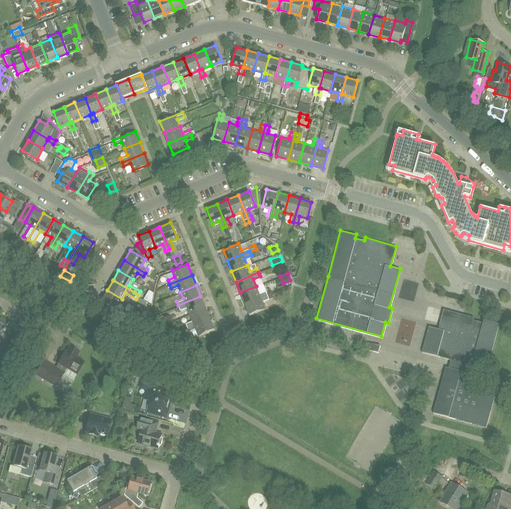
[(271,287),(265,290),(258,292),(256,286),(240,292),(244,303),(267,294),(272,291),(271,287)]
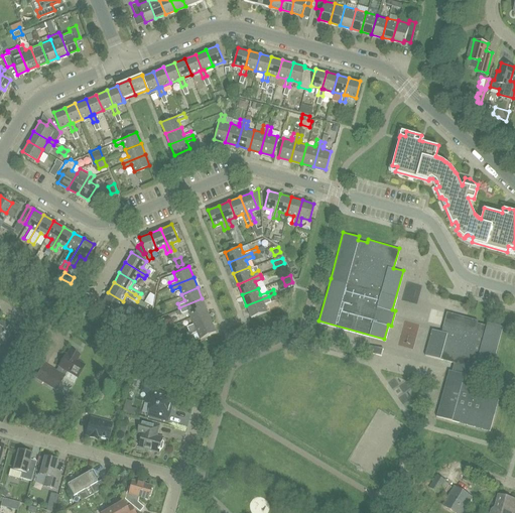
[(150,290),(144,300),(152,304),(154,293),(150,290)]
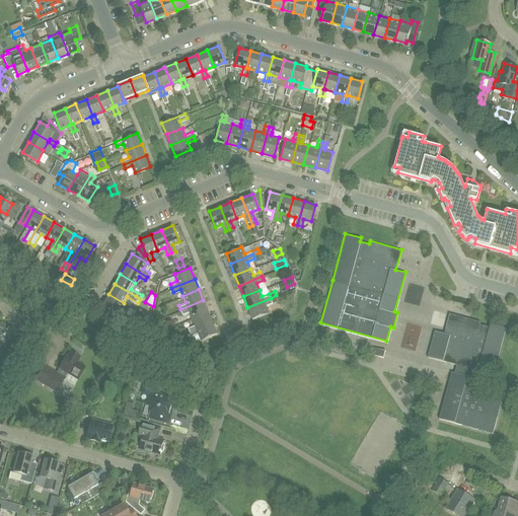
[(129,306),(124,303),(108,294),(102,304),(118,313),(129,319),(132,315),(126,312),(129,306)]
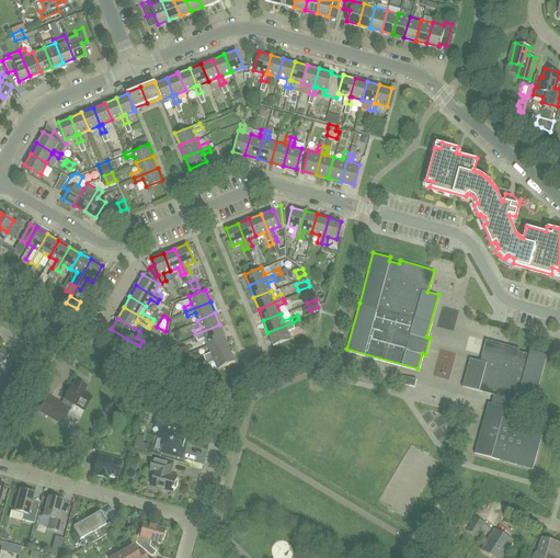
[(293,322),(267,332),(273,344),(289,337),(287,329),(294,327),(293,322)]
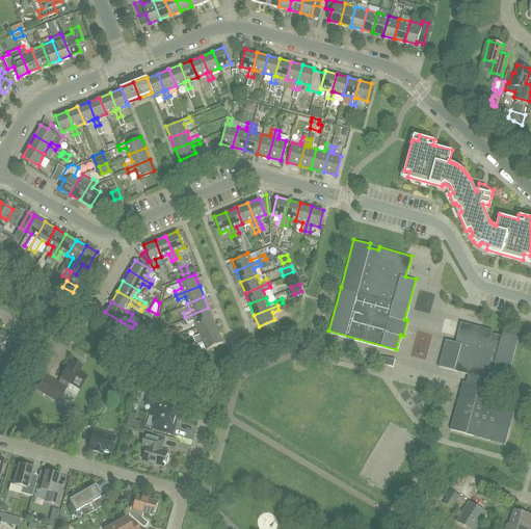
[(196,325),(213,318),(208,308),(185,317),(186,321),(193,318),(196,325)]
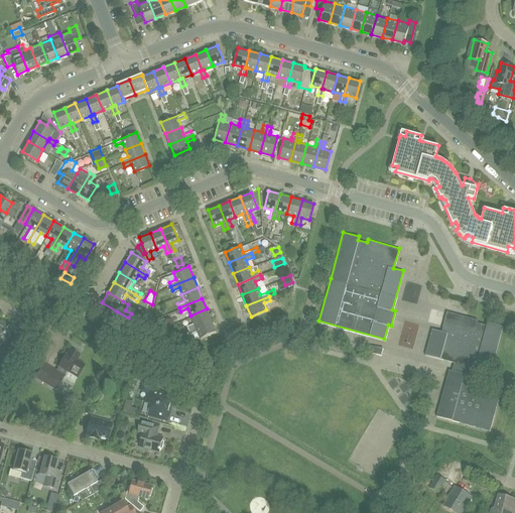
[(150,316),(151,308),(146,306),(143,312),(150,316)]
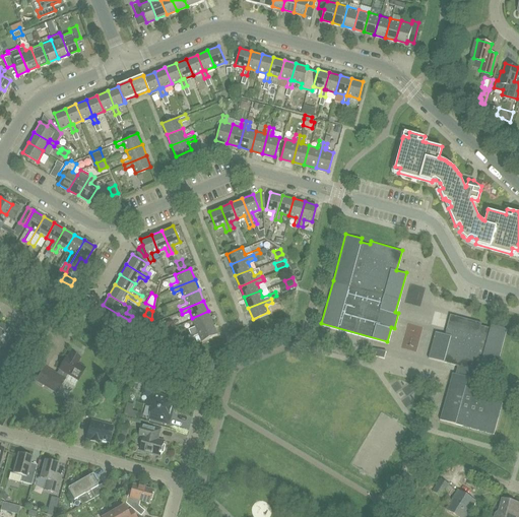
[(189,331),(212,322),(208,311),(192,318),(195,324),(188,327),(189,331)]
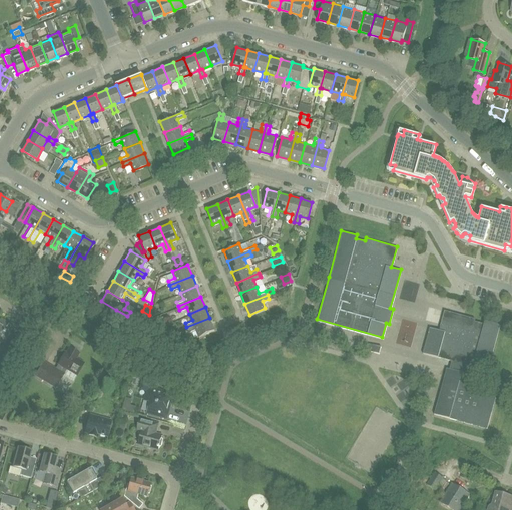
[(475,367),(479,368),(487,370),(499,323),(484,319),(483,322),(473,320),(474,317),(443,309),(438,329),(429,326),(422,352),(451,359),(449,367),(446,366),(433,412),(486,427),(495,396),(466,388),(472,367),(475,368),(475,367)]
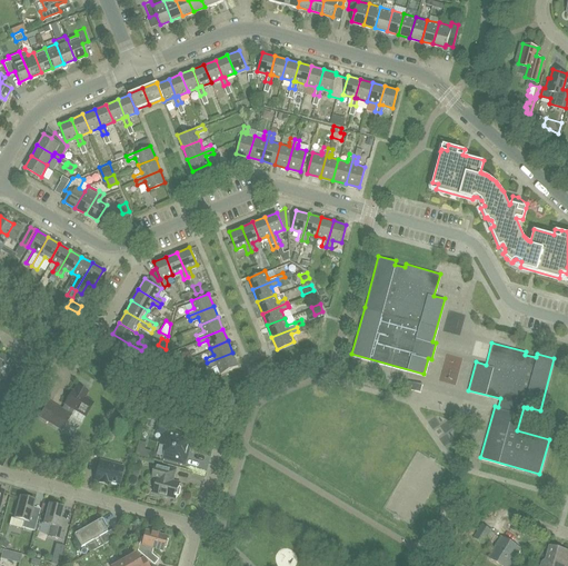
[(166,349),(159,346),(156,353),(161,356),(166,349)]
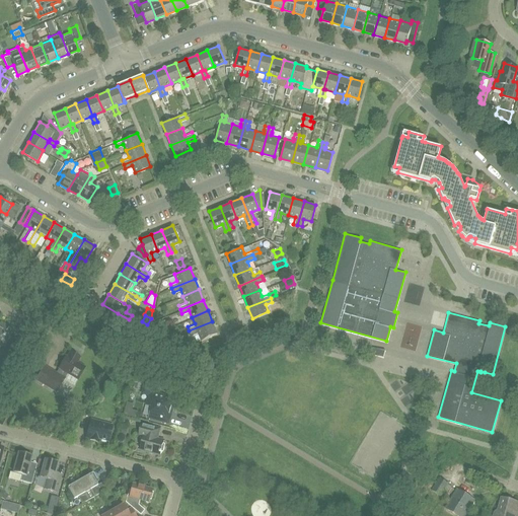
[(212,321),(189,330),(191,335),(198,332),(201,339),(216,333),(212,321)]
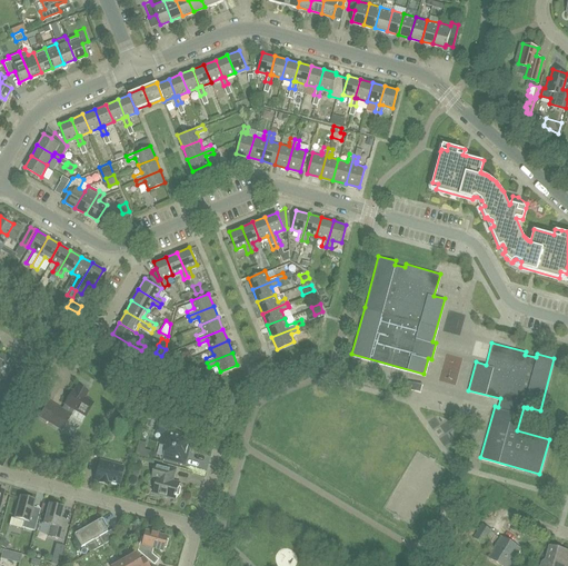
[(0,397),(3,399),(6,394),(7,395),(19,376),(12,371),(17,363),(3,355),(0,355),(0,377),(2,378),(0,381),(0,397)]
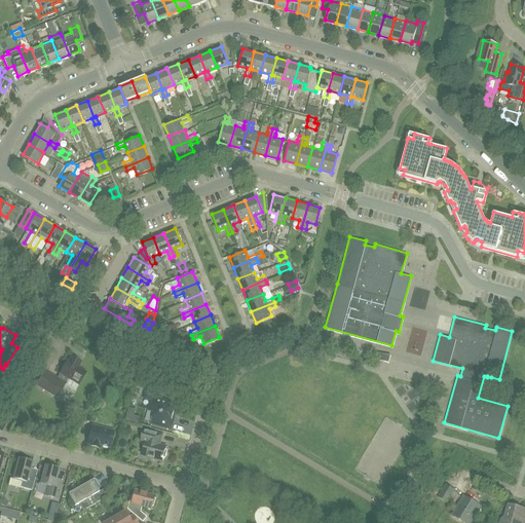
[(323,336),(321,342),(337,347),(337,346),(338,340),(339,341),(339,340),(323,335),(323,336)]
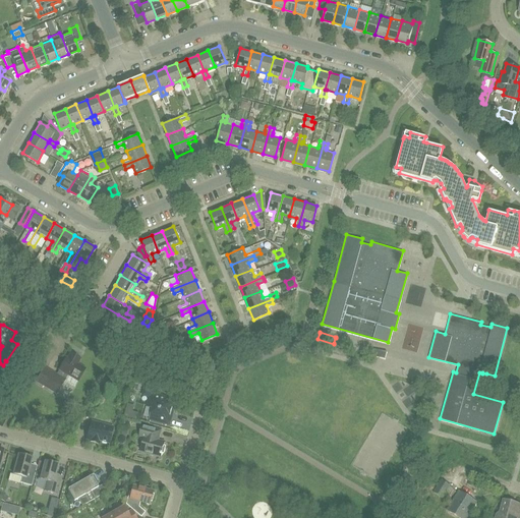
[(368,352),(368,353),(377,355),(385,357),(385,356),(386,351),(387,350),(369,346),(369,347),(370,347),(368,352)]
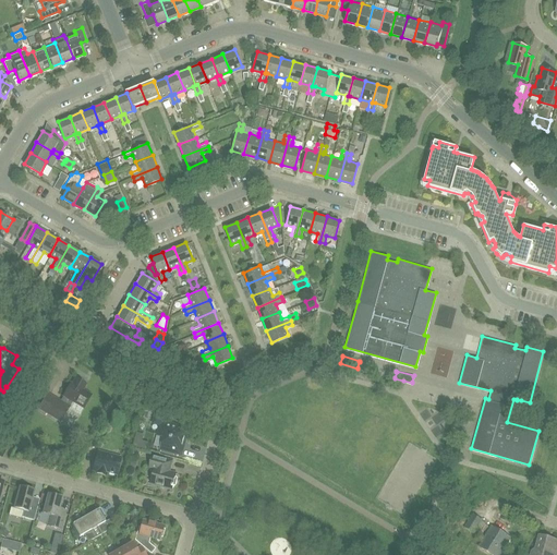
[(80,411),(83,406),(91,393),(77,385),(81,379),(75,376),(71,382),(70,381),(62,394),(63,395),(61,400),(47,391),(38,406),(60,420),(69,405),(80,411)]
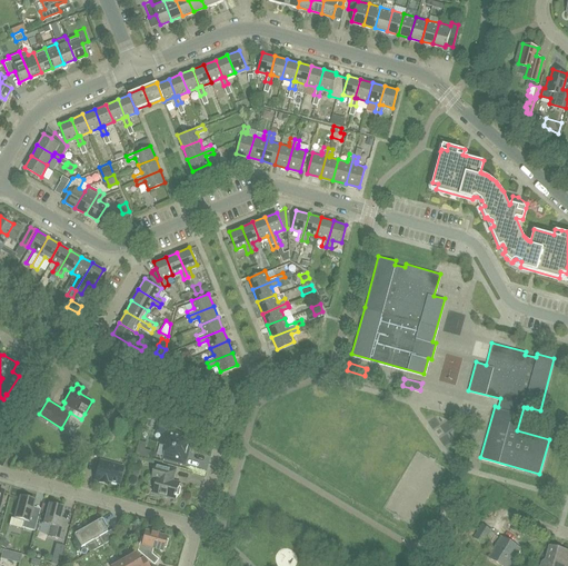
[(191,434),(169,428),(170,420),(158,417),(155,429),(162,432),(160,442),(166,444),(162,456),(181,462),(185,448),(186,449),(188,447),(191,434)]
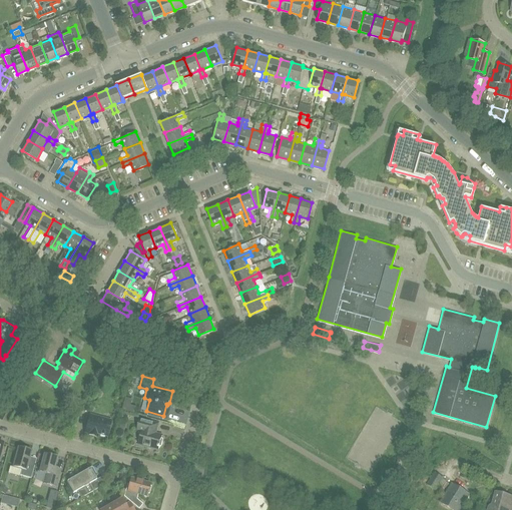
[(18,383),(12,379),(6,389),(13,392),(18,383)]
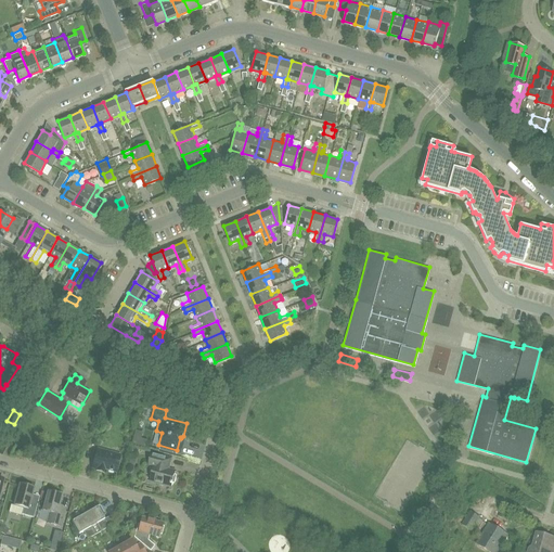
[(5,433),(1,439),(5,443),(10,436),(5,433)]
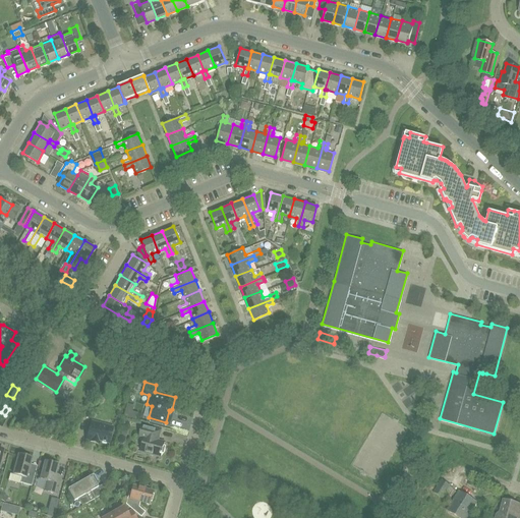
[(112,425),(91,419),(85,437),(89,438),(89,439),(98,442),(99,439),(108,441),(110,434),(111,434),(113,427),(112,426),(112,425)]
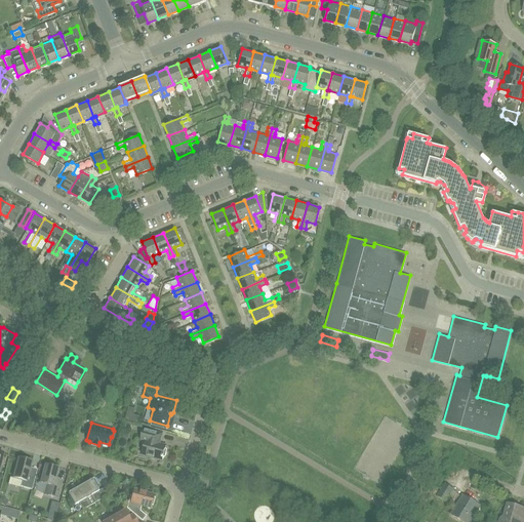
[(161,432),(143,427),(139,439),(145,440),(142,453),(161,458),(162,455),(162,456),(163,454),(165,453),(166,449),(165,447),(164,447),(165,443),(158,442),(161,432)]
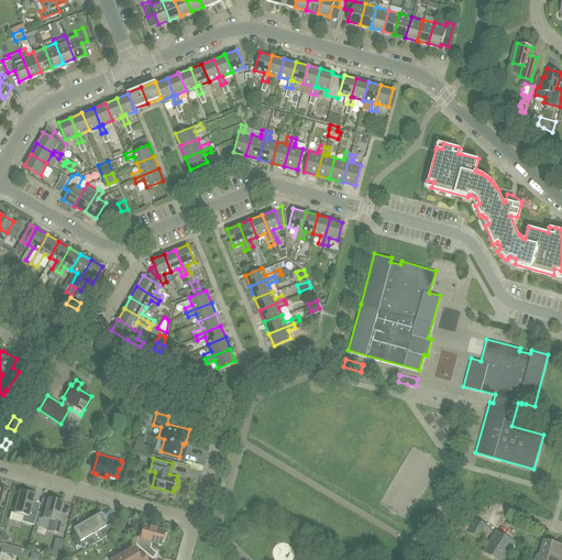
[(33,493),(19,490),(13,511),(22,513),(21,519),(33,523),(36,512),(29,509),(33,493)]
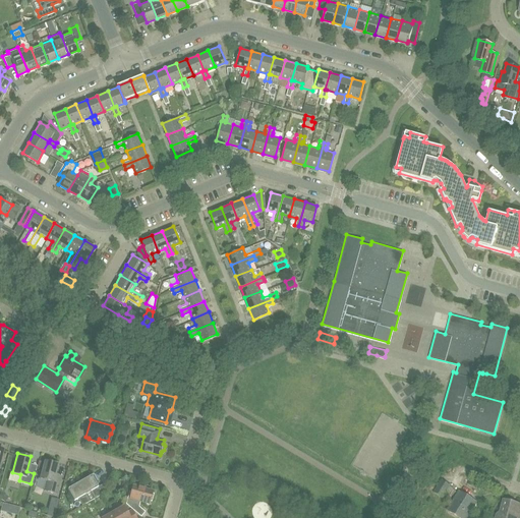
[(60,474),(54,472),(57,463),(44,460),(39,477),(46,478),(43,488),(56,492),(60,474)]
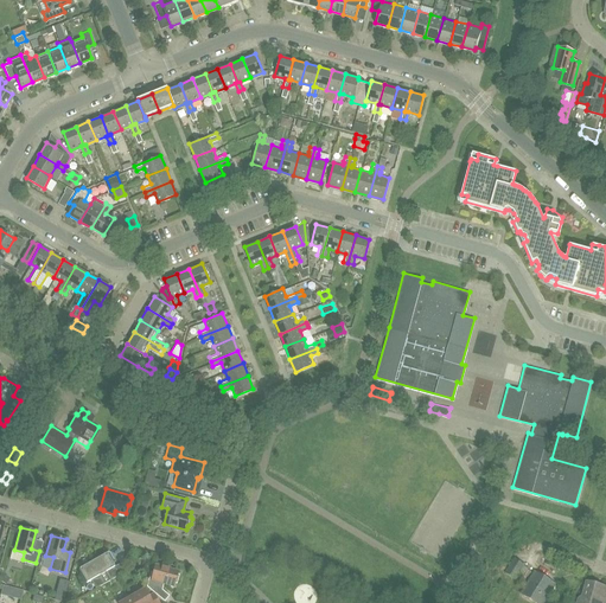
[(120,560),(115,563),(113,565),(109,558),(112,557),(107,550),(77,568),(85,581),(93,576),(97,584),(110,577),(120,571),(125,569),(120,560)]
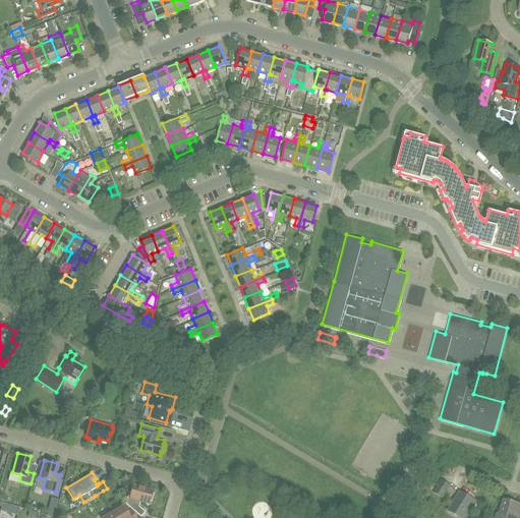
[(432,491),(442,496),(449,483),(441,477),(432,491)]
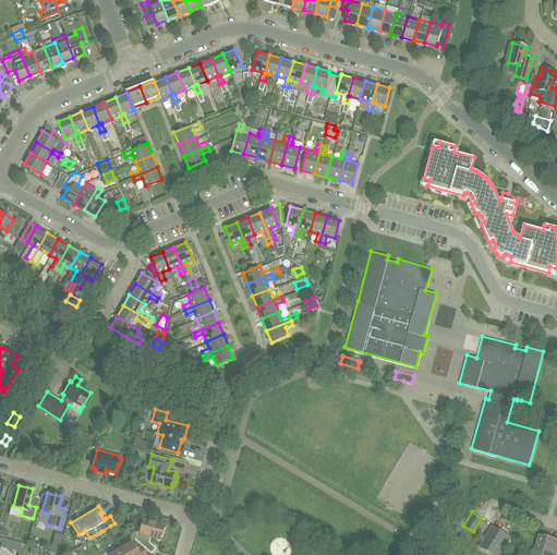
[(484,534),(479,544),(495,554),(501,545),(498,543),(503,537),(506,539),(515,526),(506,521),(507,519),(501,516),(500,517),(492,513),(484,525),(491,529),(486,535),(484,534)]
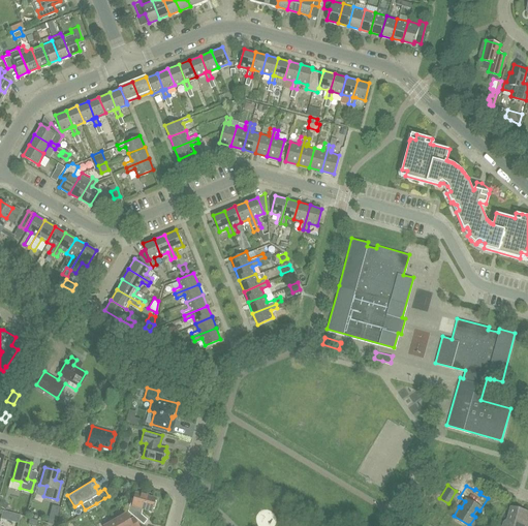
[(154,497),(134,491),(128,490),(126,496),(130,497),(127,509),(142,523),(147,518),(137,511),(136,509),(137,506),(150,509),(154,497)]
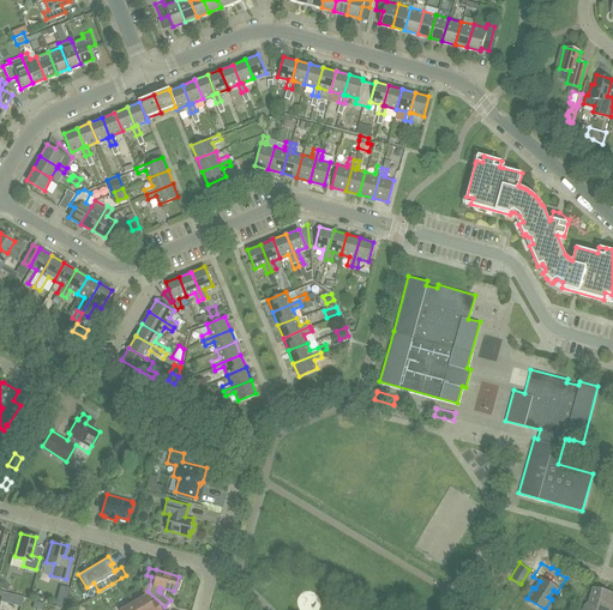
[(61,584),(56,604),(62,607),(68,586),(61,584)]
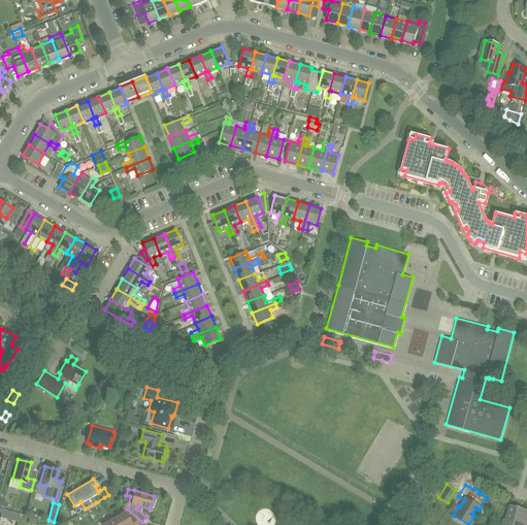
[(526,524),(526,517),(526,515),(522,514),(524,509),(508,504),(505,517),(502,519),(499,524),(526,524)]
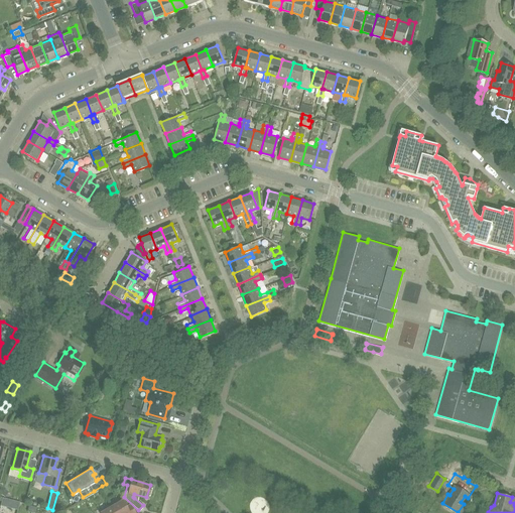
[(0,504),(17,509),(19,501),(1,496),(0,500),(0,504)]
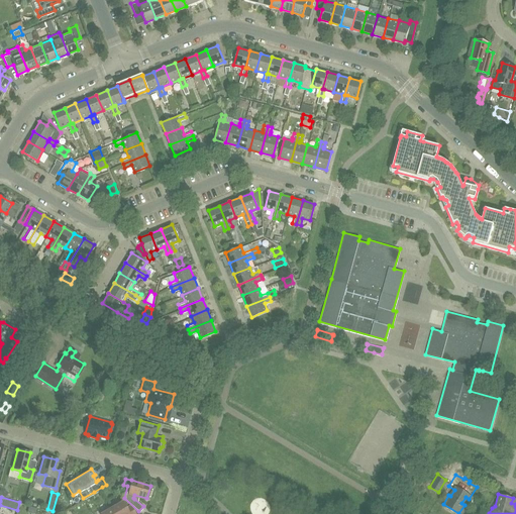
[(110,507),(114,513),(135,513),(130,503),(124,506),(121,501),(110,507)]
